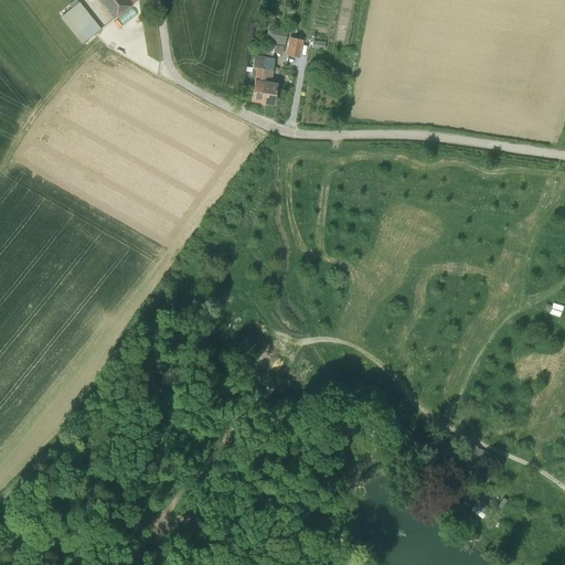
[(97,0),(114,20),(131,6),(137,0),(97,0)]
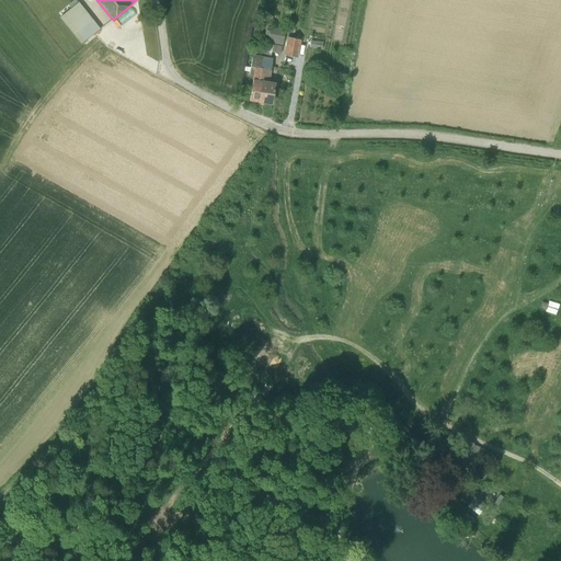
[(92,20),(78,2),(76,4),(73,1),(69,4),(72,8),(60,16),(73,34),(82,27),(90,37),(100,30),(92,20)]
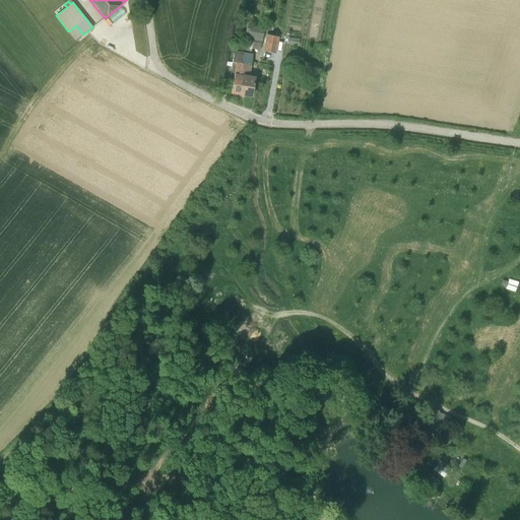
[(246,36),(262,40),(264,28),(248,25),(246,36)]
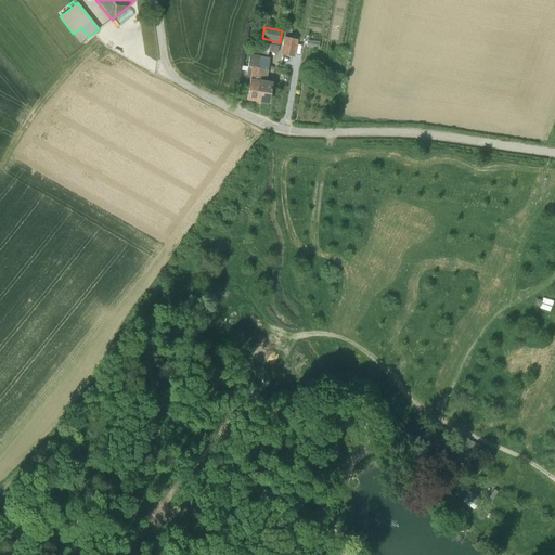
[(299,38),(285,35),(282,53),(295,56),(299,38)]
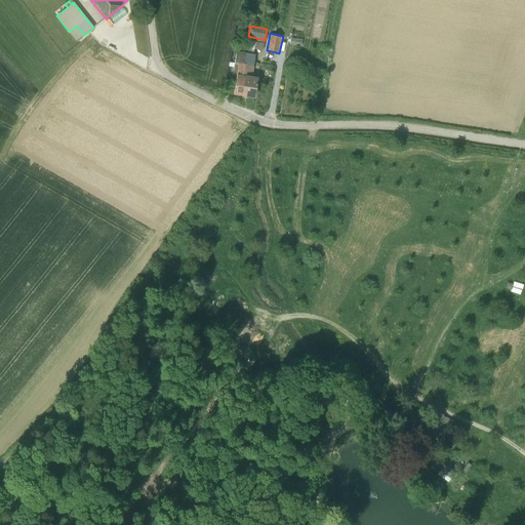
[(254,97),(257,77),(252,76),(255,54),(252,54),(255,41),(248,40),(246,53),(245,52),(241,75),(245,76),(242,95),(254,97)]
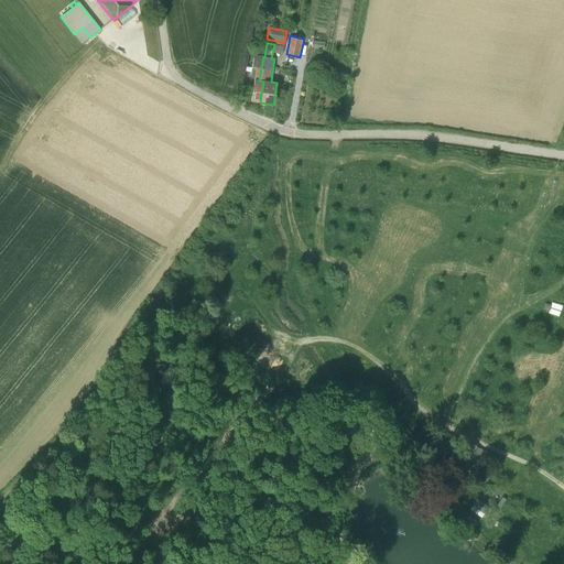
[(251,101),(260,102),(263,82),(259,80),(263,56),(253,55),(251,68),(246,67),(245,72),(251,73),(249,85),(253,86),(251,101)]
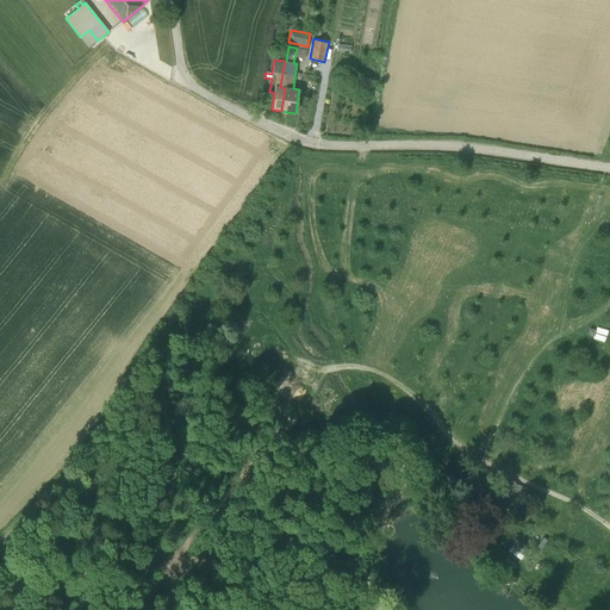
[(595,337),(607,341),(609,329),(598,327),(595,337)]
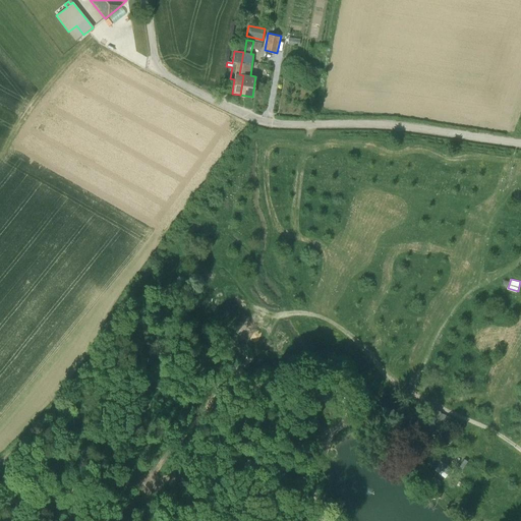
[(447,475),(452,465),(440,460),(436,470),(447,475)]
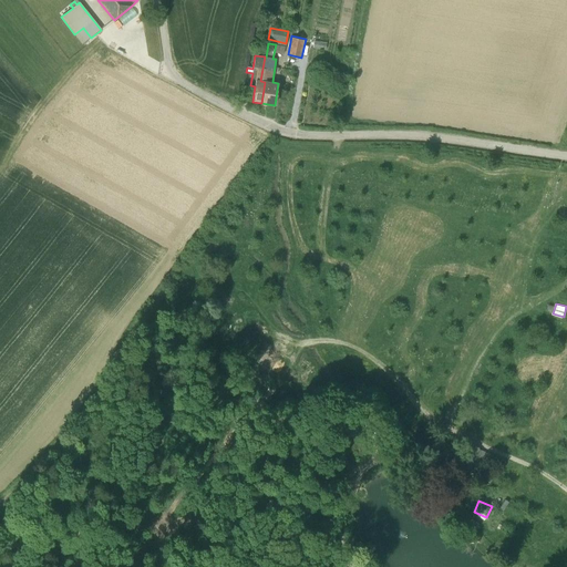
All buildings are outlined.
